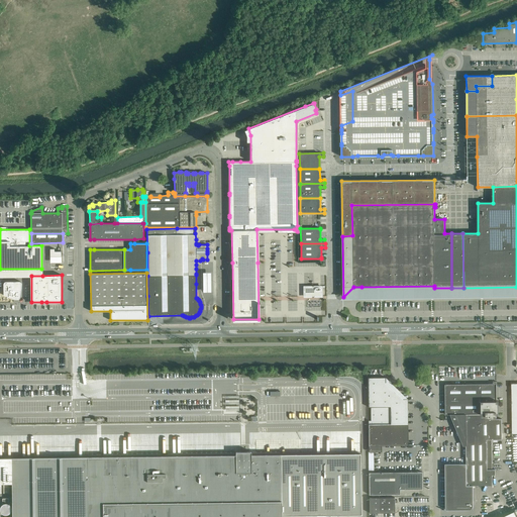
[(3,284),(4,294),(4,295),(14,299),(18,299),(19,299),(19,298),(20,298),(22,284),(22,283),(21,283),(21,282),(20,282),(20,281),(19,281),(6,281),(5,282),(4,282),(4,283),(3,284)]
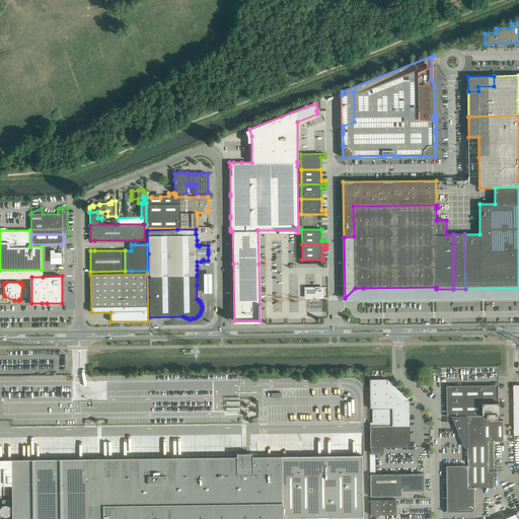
[(315,288),(305,288),(305,297),(322,297),(322,288),(321,288),(315,288)]
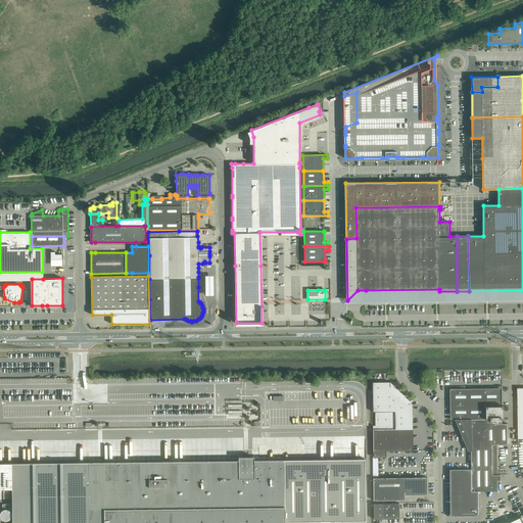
[(385,450),(413,450),(412,403),(408,403),(390,386),(390,382),(372,382),(373,412),(375,412),(375,425),(373,425),(373,457),(378,457),(385,457),(385,450)]
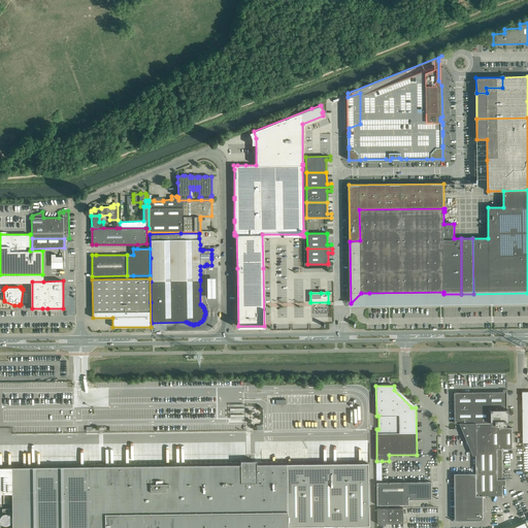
[(502,485),(505,485),(505,480),(502,480),(502,469),(497,469),(497,459),(502,459),(502,449),(513,449),(513,433),(513,428),(507,428),(506,423),(508,423),(508,409),(506,409),(506,392),(455,393),(455,414),(455,419),(455,424),(460,424),(465,424),(467,428),(465,429),(467,433),(469,432),(473,443),(473,455),(475,455),(476,455),(476,473),(455,473),(455,474),(456,474),(456,520),(455,520),(455,521),(471,521),(474,521),(484,521),(483,496),(502,495),(502,485)]
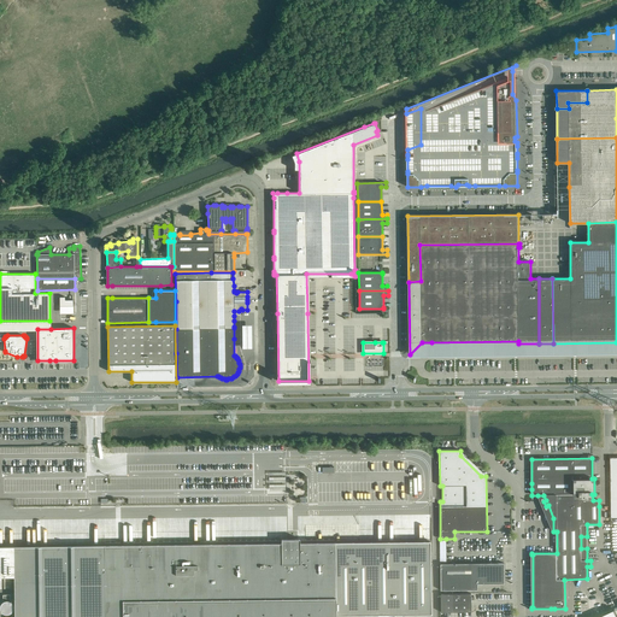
[(0,576),(15,576),(15,616),(335,616),(336,615),(354,615),(359,615),(365,615),(364,616),(371,616),(371,615),(394,615),(393,616),(400,616),(400,615),(412,615),(430,613),(429,541),(334,542),(334,539),(300,539),(281,539),(281,540),(200,540),(200,544),(193,544),(193,540),(123,541),(123,545),(121,545),(121,541),(105,541),(105,542),(105,545),(0,546),(0,576)]
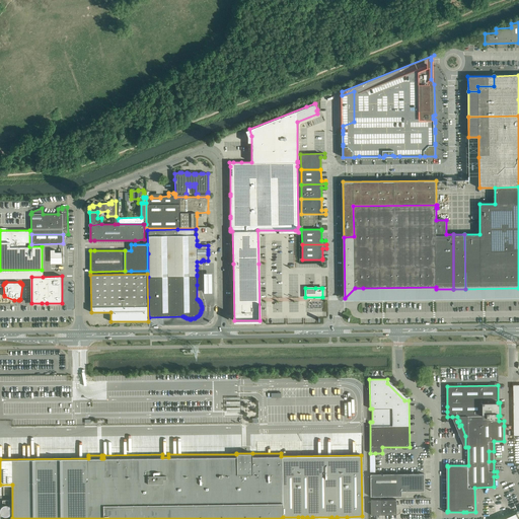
[(424,473),(375,474),(370,474),(370,497),(401,496),(401,491),(424,491),(424,473)]
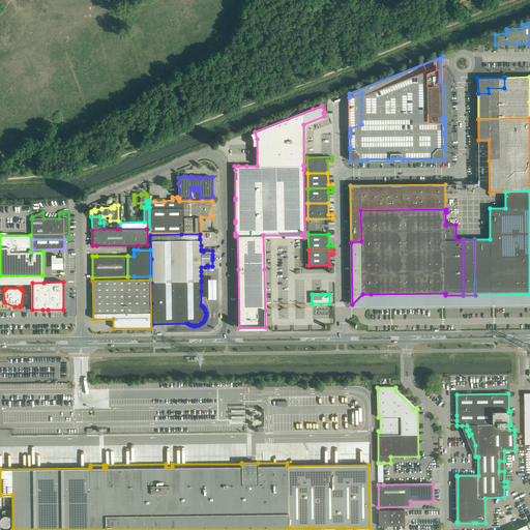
[(379,526),(405,526),(404,509),(378,510),(379,526)]
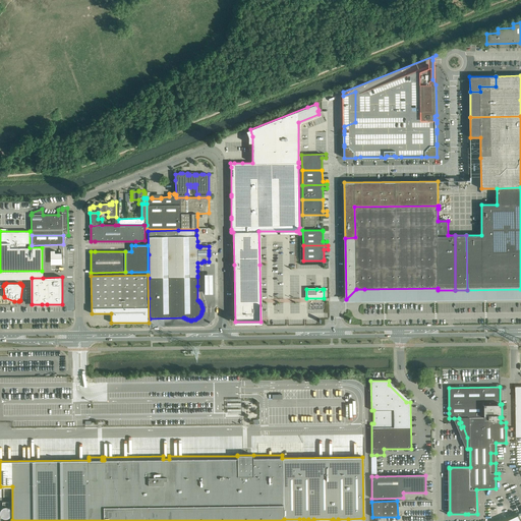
[(2,502),(2,508),(1,508),(1,509),(0,510),(0,514),(0,515),(1,516),(2,517),(3,518),(4,518),(5,518),(6,518),(7,518),(8,518),(9,517),(10,516),(10,515),(11,515),(11,514),(11,513),(11,512),(11,511),(11,510),(10,509),(9,508),(8,508),(8,502),(2,502)]
